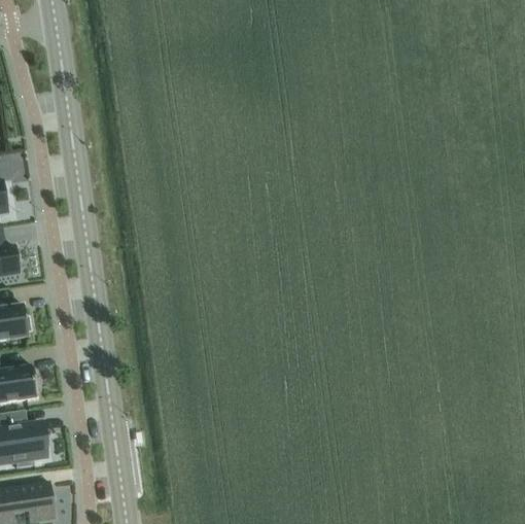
[(2,225),(0,225),(0,275),(20,273),(16,245),(5,247),(2,225)]
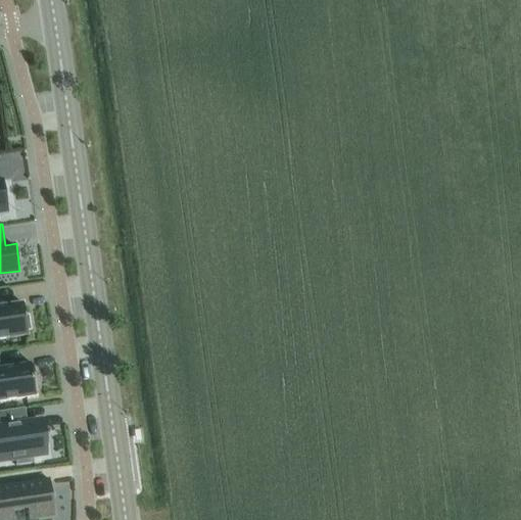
[(31,314),(30,310),(27,311),(25,301),(0,304),(0,337),(30,333),(29,328),(33,328),(31,314)]
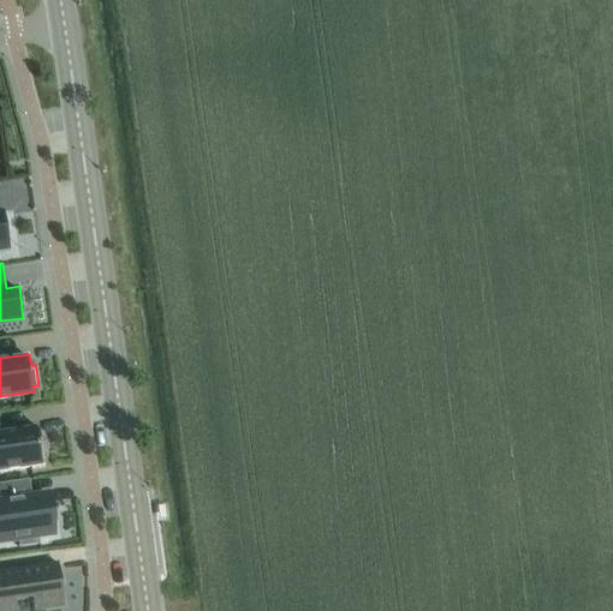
[(0,468),(46,462),(40,425),(1,431),(0,420),(0,468)]
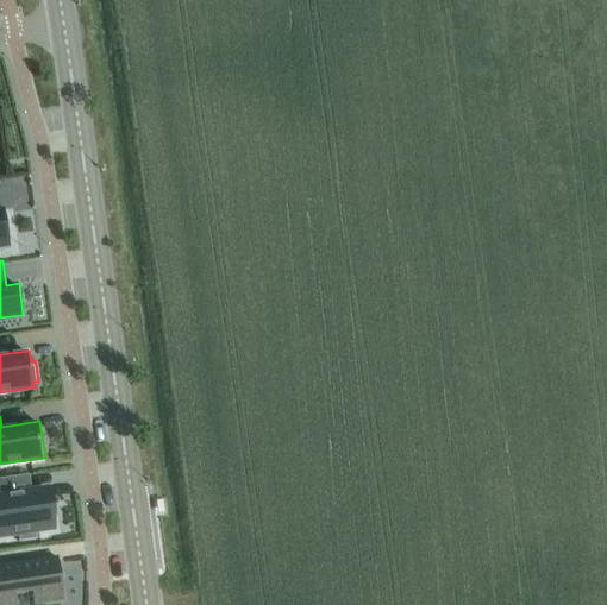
[(39,529),(55,527),(49,487),(18,492),(16,474),(0,477),(0,534),(19,531),(20,537),(19,537),(20,540),(41,536),(41,535),(39,529)]
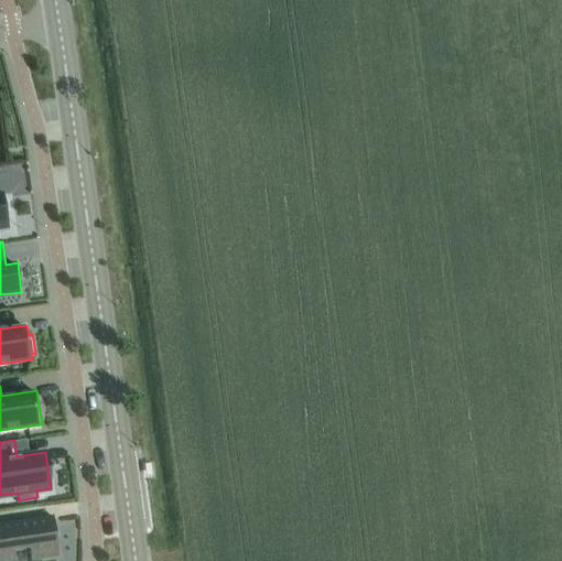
[(60,553),(54,515),(53,515),(53,518),(25,522),(24,519),(0,522),(0,560),(8,560),(18,560),(15,550),(31,547),(33,558),(60,553)]
